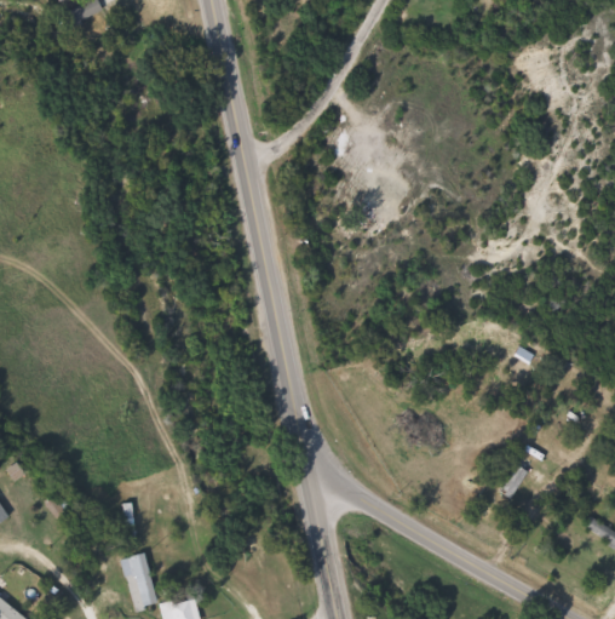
[(73,26),(67,11),(90,0),(97,0),(102,11),(73,26)]
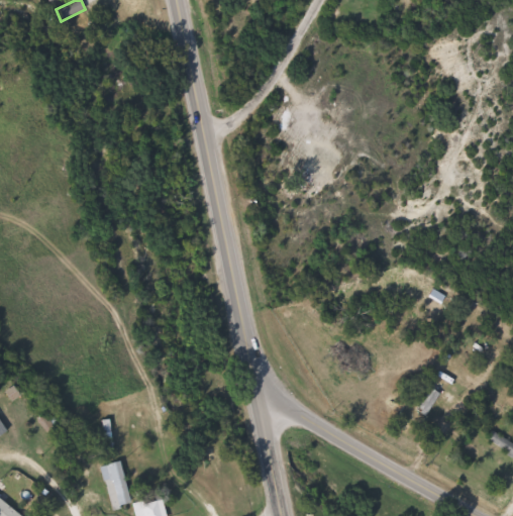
[(432,394),(417,416),(405,408),(420,386),(432,394)]
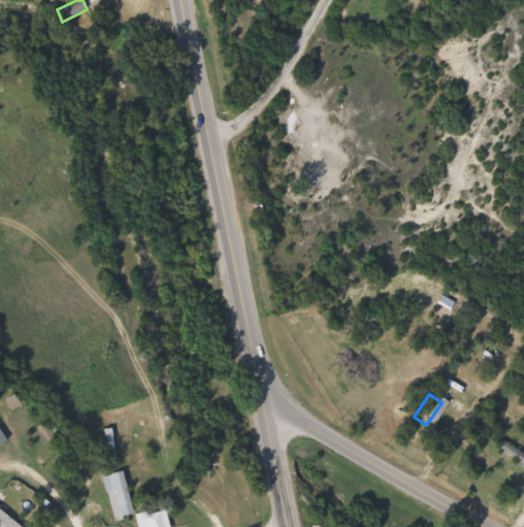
[(37,428),(54,416),(64,429),(47,441),(37,428)]
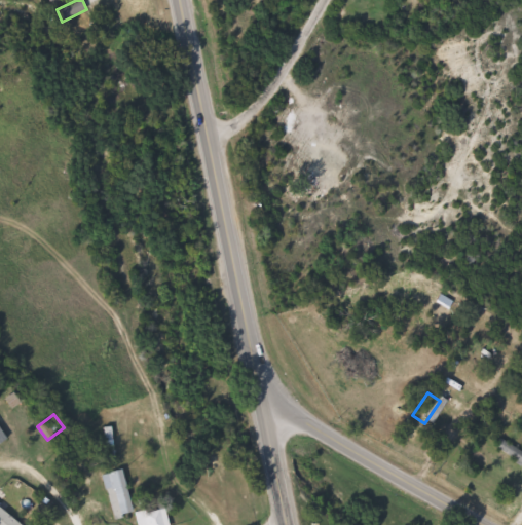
[(133,512),(112,516),(102,474),(122,469),(133,512)]
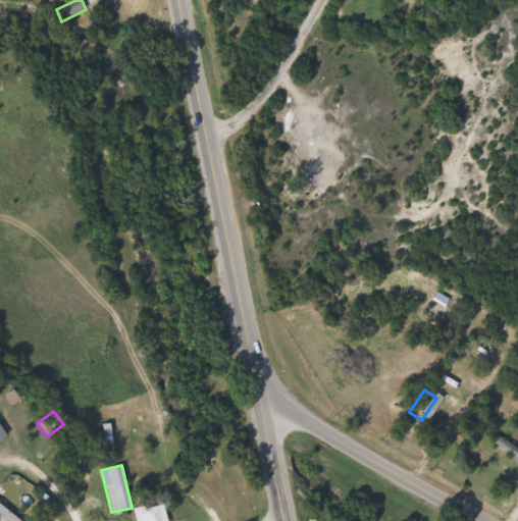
[(136,520),(134,508),(163,502),(167,520),(136,520)]
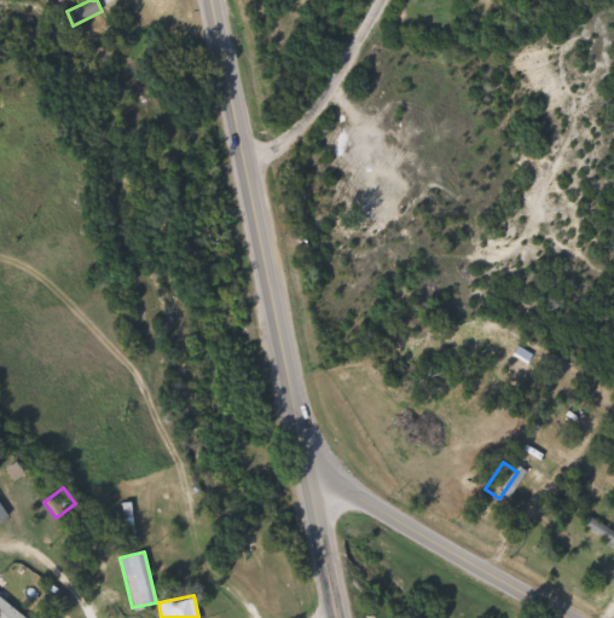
[(0,596),(27,617),(0,617),(0,596)]
